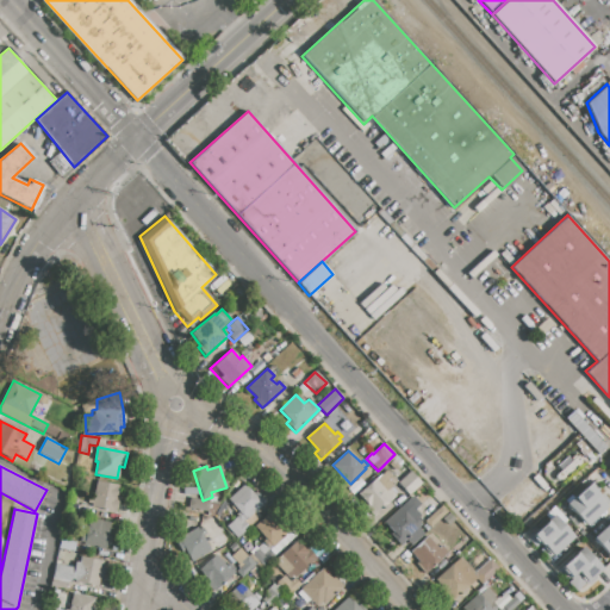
[(359,495),(375,479),(377,480),(387,471),(397,481),(386,492),(392,498),(375,512),(359,495)]
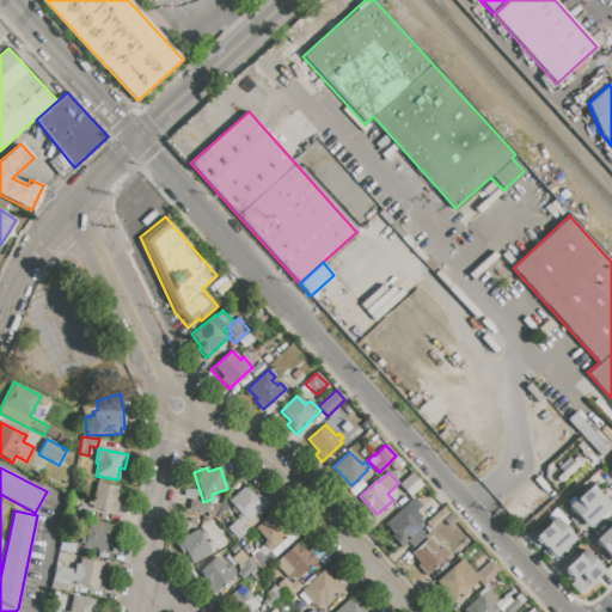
[(401,484),(412,473),(423,485),(411,496),(401,484)]
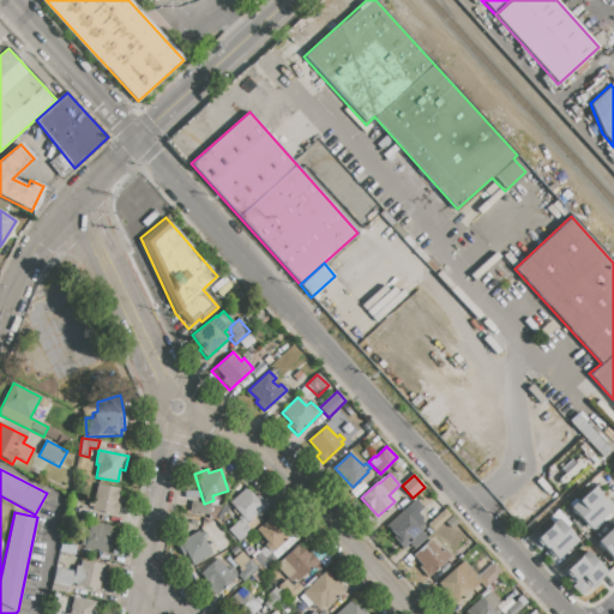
[(98,485),(119,488),(116,501),(119,503),(116,515),(92,510),(98,485)]
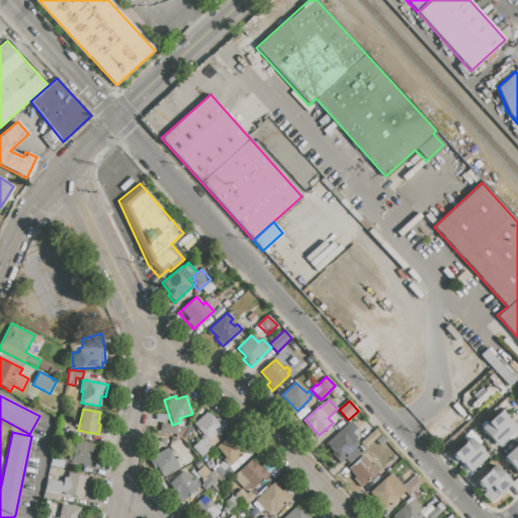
[(218,435),(207,443),(211,447),(201,457),(192,447),(201,439),(200,437),(203,435),(193,424),(207,411),(212,418),(216,416),(226,427),(218,435)]
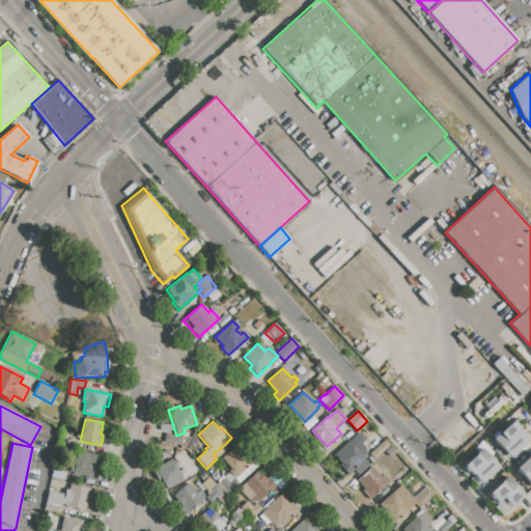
[(492,439),(510,421),(528,440),(509,457),(492,439)]
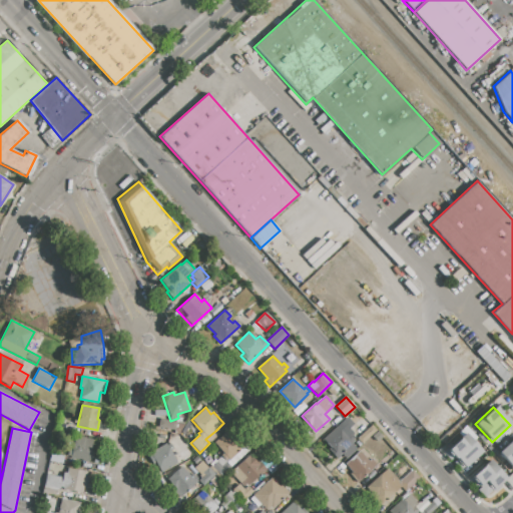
[(350,429),(354,434),(351,437),(355,441),(352,444),(357,449),(346,459),(342,455),(337,459),(321,441),(347,417),(354,425),(350,429)]
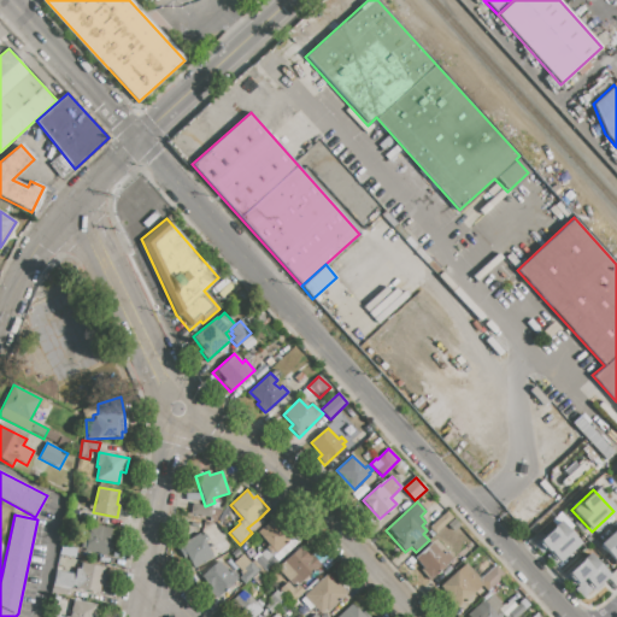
[(191,515),(193,504),(212,507),(210,518),(191,515)]
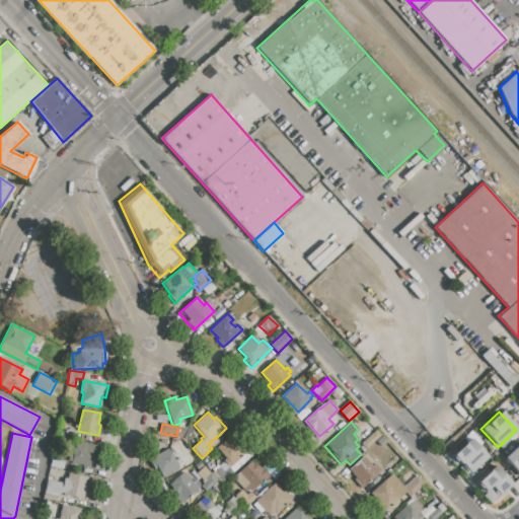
[(215,446),(221,440),(224,437),(226,439),(232,432),(252,454),(236,469),(230,463),(227,465),(223,460),(226,458),(215,446)]
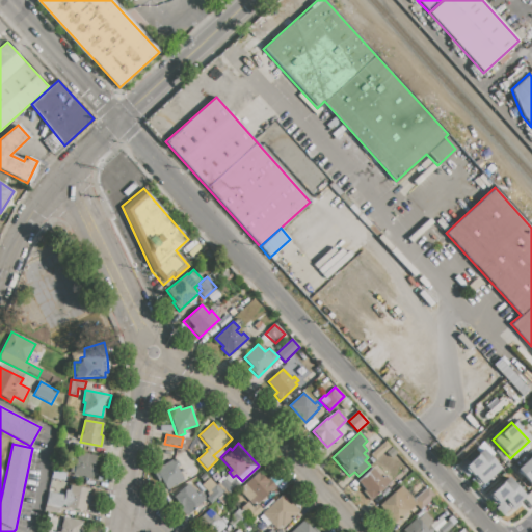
[(227,451),(220,457),(217,459),(213,455),(223,447),(227,451)]
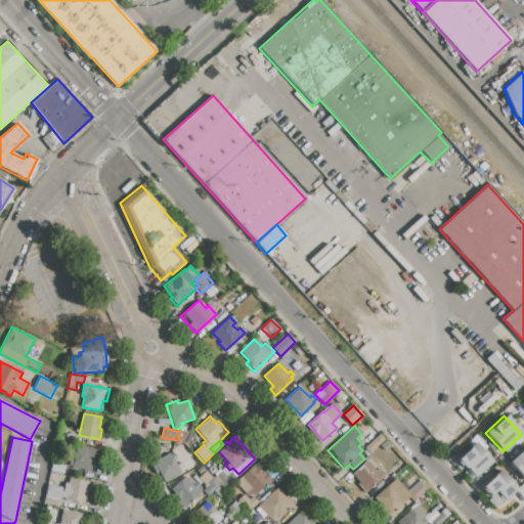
[(453,463),(476,441),(492,460),(474,478),(473,476),(470,479),(464,472),(467,470),(463,467),(460,470),(453,463)]
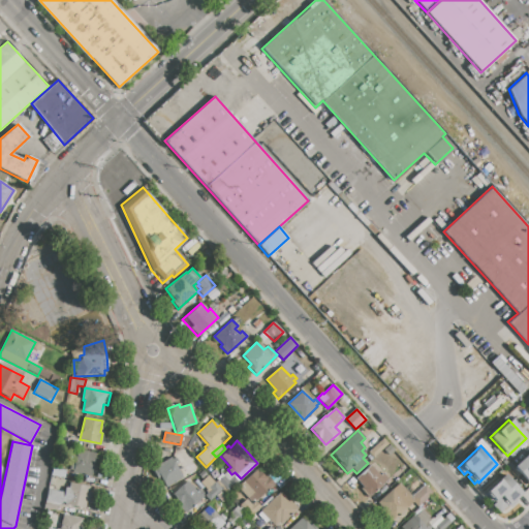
[(69,471),(70,465),(73,466),(78,449),(96,454),(94,465),(97,466),(94,477),(69,471)]
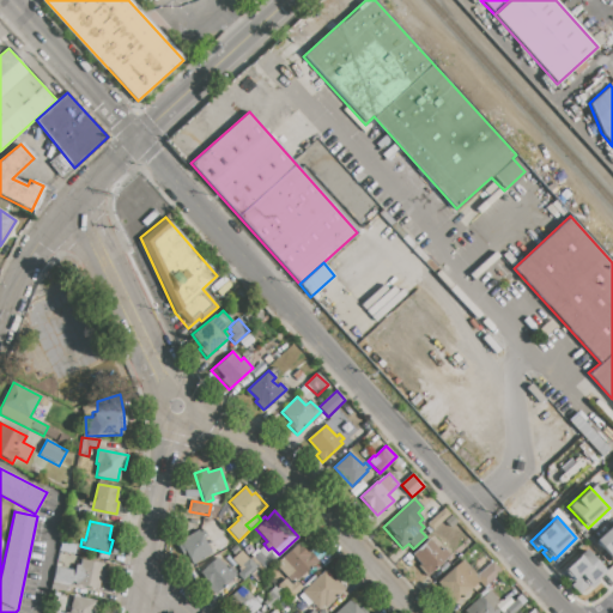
[(612,559),(595,541),(612,523),(612,559)]
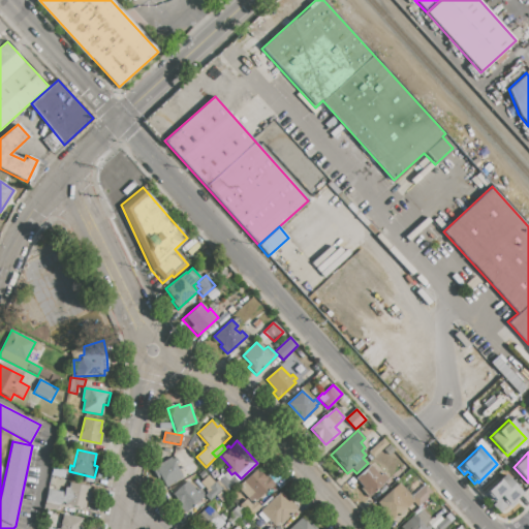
[(151,470),(170,458),(184,479),(169,489),(167,487),(165,488),(157,475),(155,476),(151,470)]
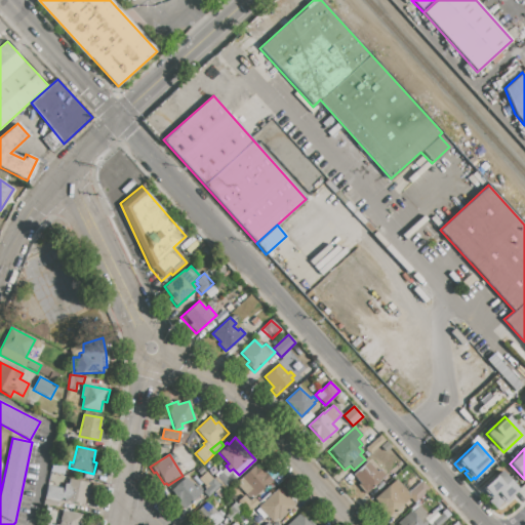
[(353,475),(367,461),(376,472),(380,469),(386,475),(366,493),(360,487),(362,484),(353,475)]
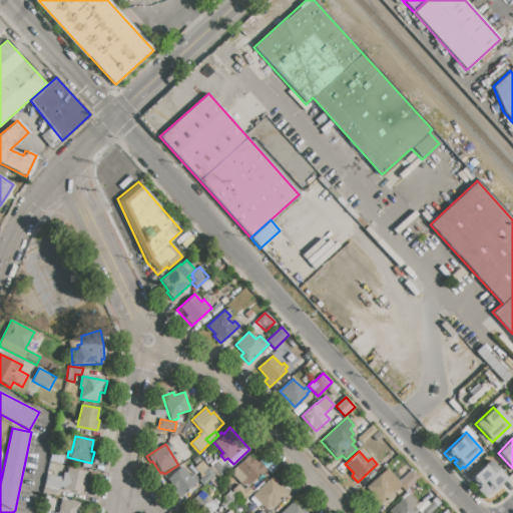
[(51,454),(64,457),(62,464),(49,461),(51,454)]
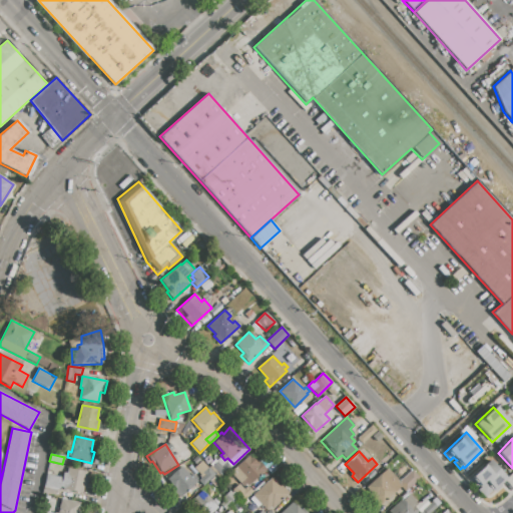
[(233,470),(250,455),(258,463),(260,461),(266,469),(257,477),(258,477),(247,486),(246,484),(244,486),(233,474),(235,472),(233,470)]
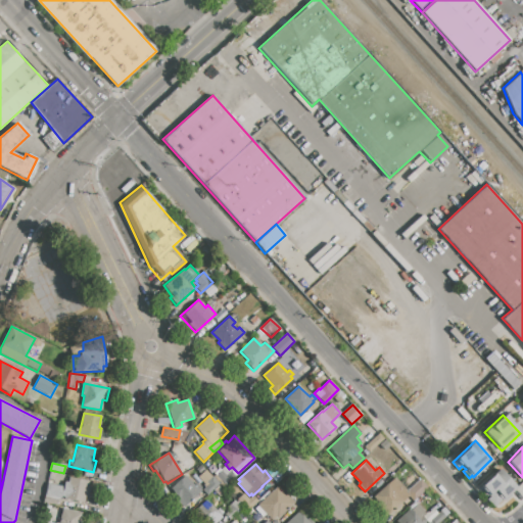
[(478,489),(500,469),(517,487),(510,493),(511,495),(505,502),(502,498),(493,506),(486,498),(489,495),(488,493),(484,496),(478,489)]
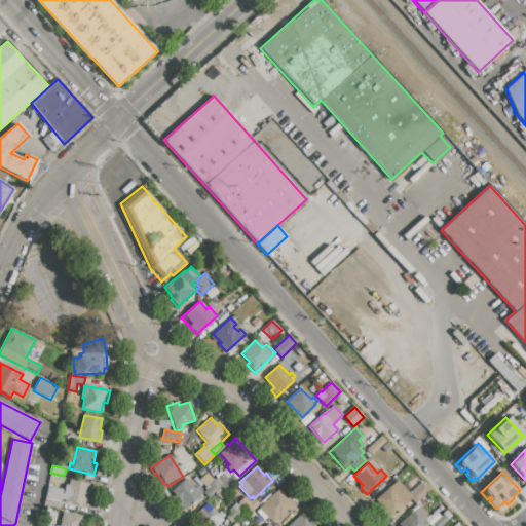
[(226,488),(218,479),(223,474),(227,479),(232,474),(236,479),(226,488)]
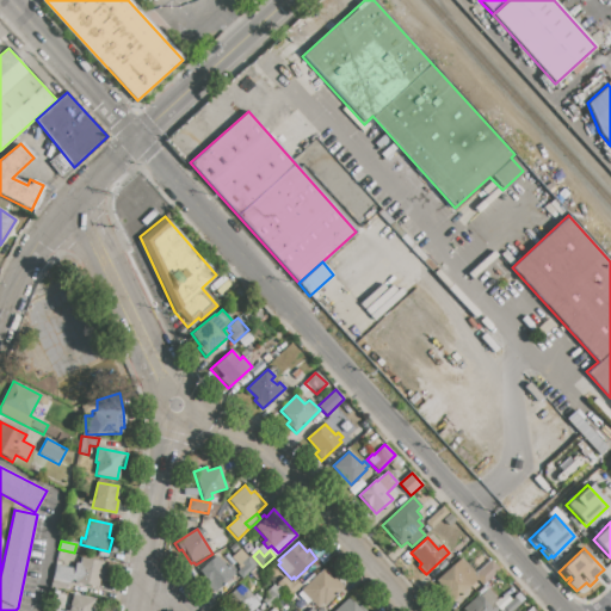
[(199,569),(216,555),(227,567),(229,565),(236,572),(214,591),(210,587),(213,585),(199,569)]
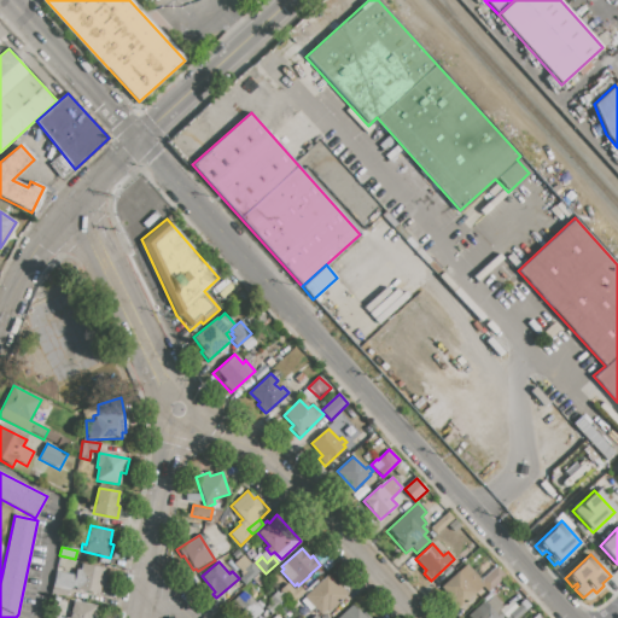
[(82,563),(105,569),(103,575),(108,576),(104,589),(100,589),(99,595),(74,589),(74,593),(52,588),(56,572),(75,576),(76,569),(80,570),(82,563)]
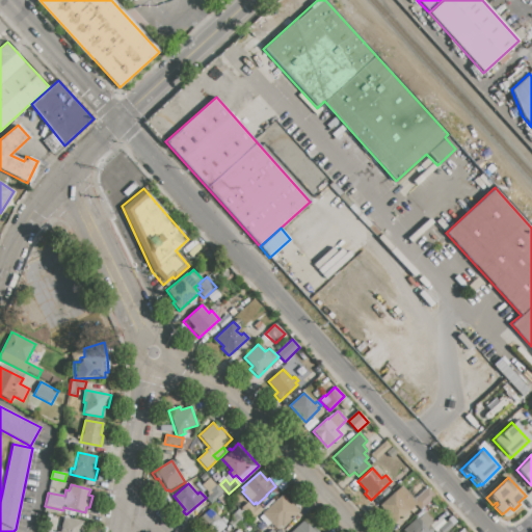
[(210,504),(206,499),(212,493),(210,490),(216,484),(223,493),(210,504)]
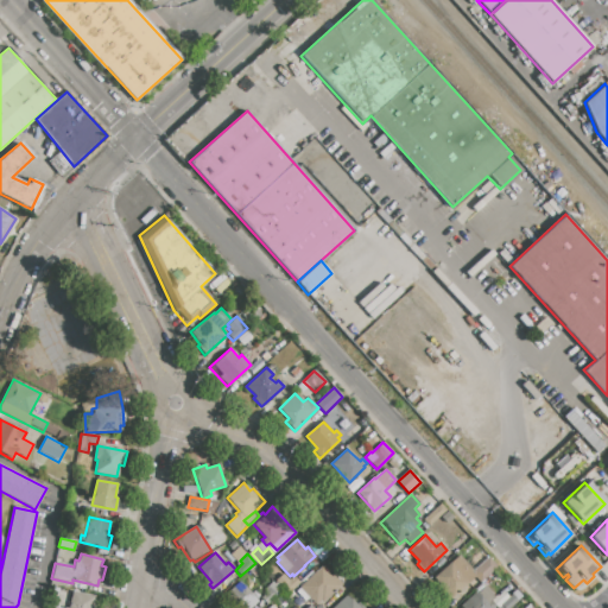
[(435,578),(458,556),(463,561),(470,555),(479,565),(473,571),(472,572),(475,577),(453,599),(435,578)]
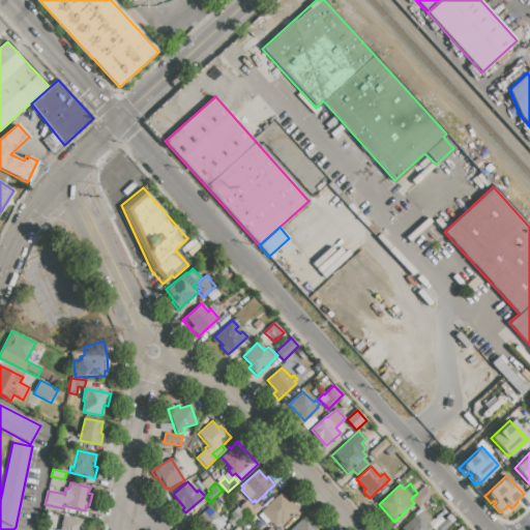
[(425,486),(433,495),(420,507),(412,498),(417,493),(425,486)]
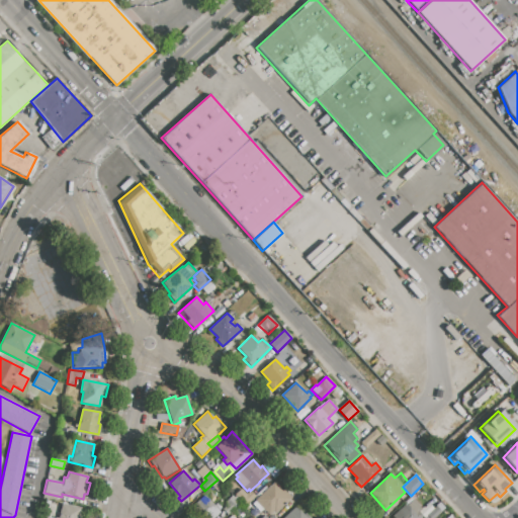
[(260,496),(274,484),(289,500),(275,512),(260,496)]
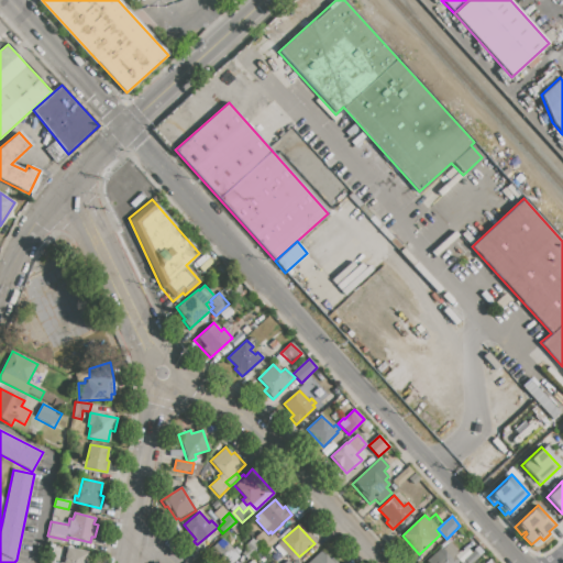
[(266,550),(255,538),(262,531),(268,537),(272,533),(277,540),(266,550)]
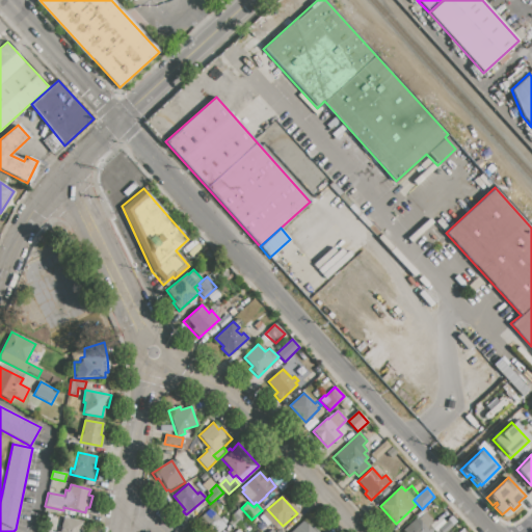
[(208,531),(196,520),(209,508),(219,520),(222,516),(227,522),(223,524),(225,526),(218,531),(208,531)]
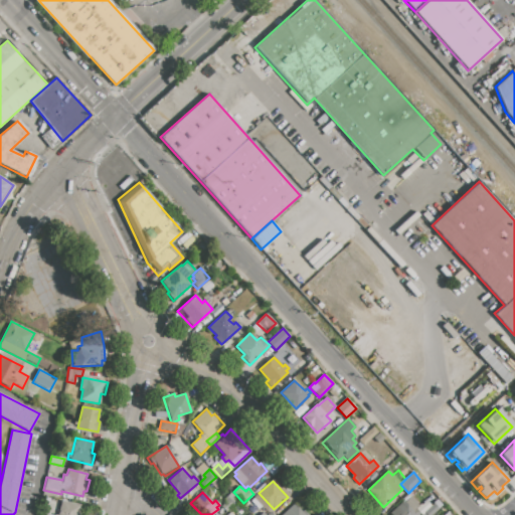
[(225,511),(221,507),(226,502),(223,499),(230,493),(237,500),(225,511)]
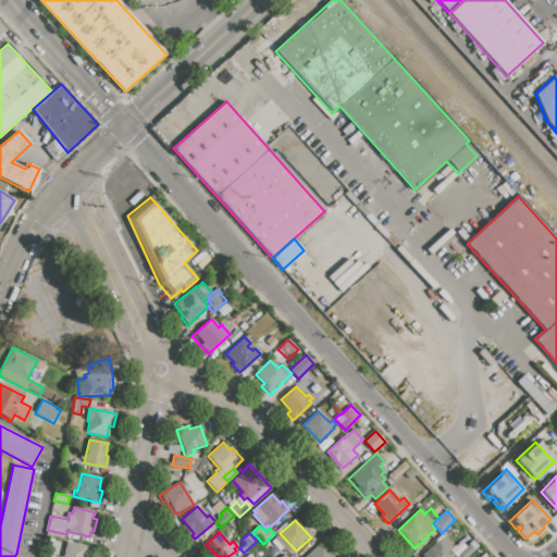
[(420,556),(435,542),(437,543),(444,536),(454,547),(447,554),(450,556),(420,556)]
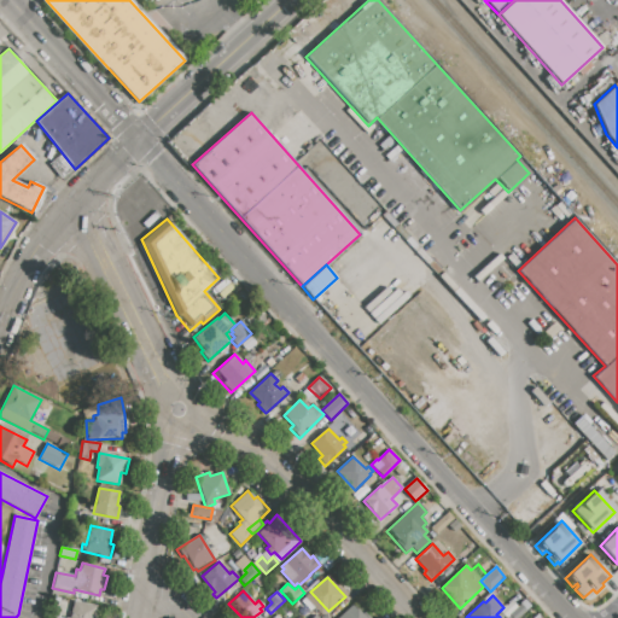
[(70,617),(74,601),(97,606),(93,617),(44,617),(45,616),(54,617),(64,617),(65,617),(70,617)]
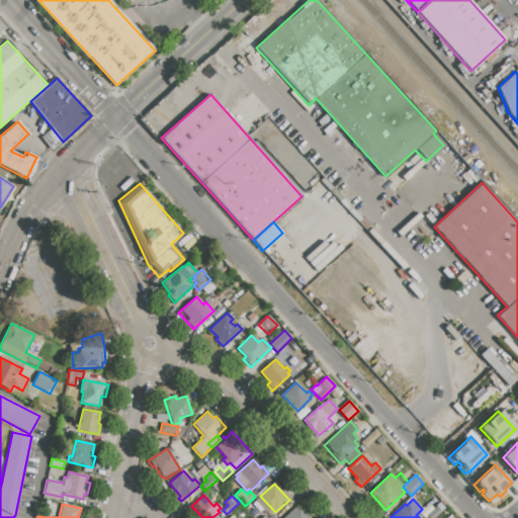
[(240,515),(235,510),(239,506),(244,511),(240,515)]
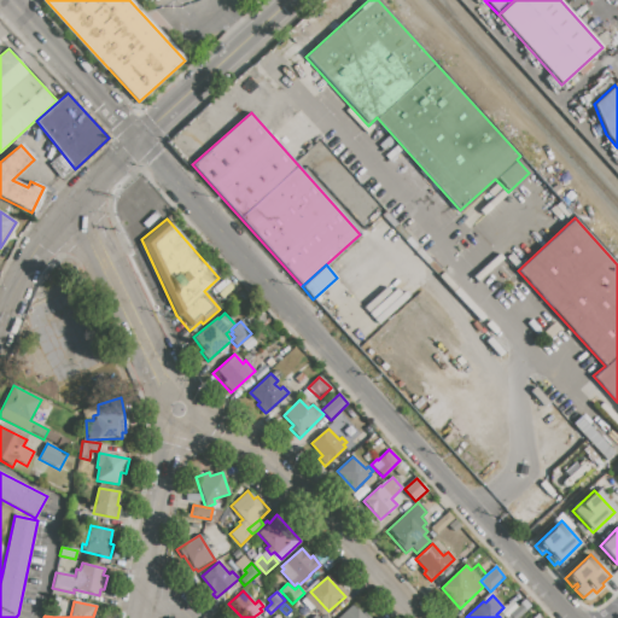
[(518,617),(513,617),(509,614),(520,604),(526,611),(518,617)]
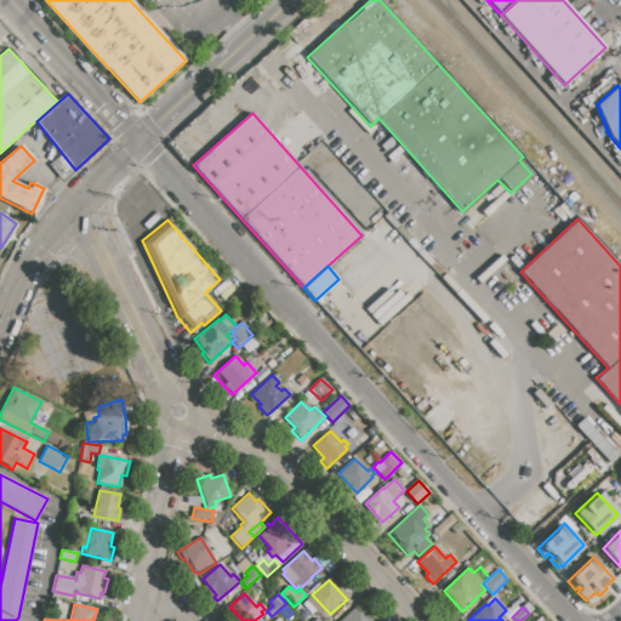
[(342,620),(355,609),(366,620),(342,620)]
